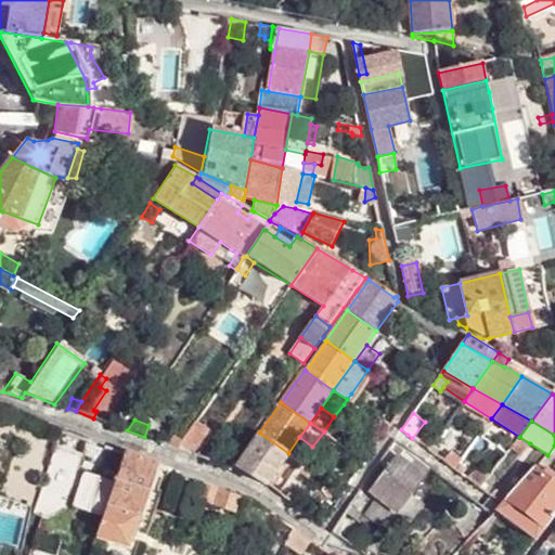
[(198,459),(203,449),(193,444),(196,436),(189,430),(182,439),(176,449),(198,459)]
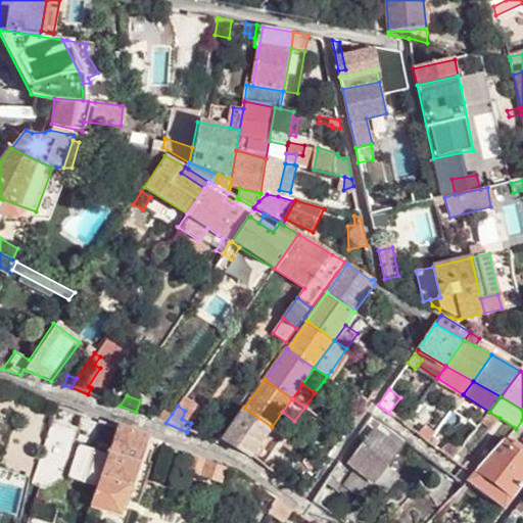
[(244,408),(222,438),(226,440),(249,458),(262,440),(272,427),(244,408)]
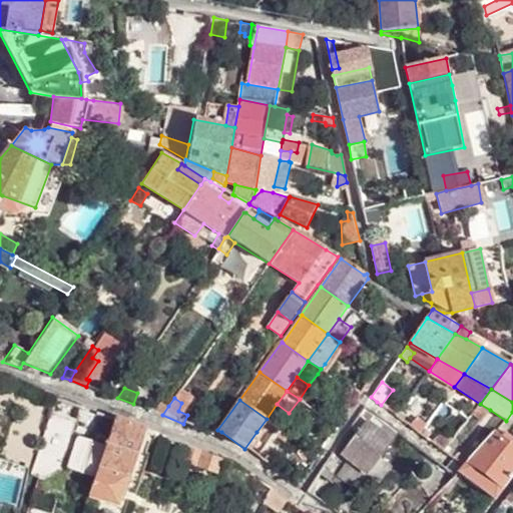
[(162,415),(168,406),(159,403),(155,413),(162,415)]
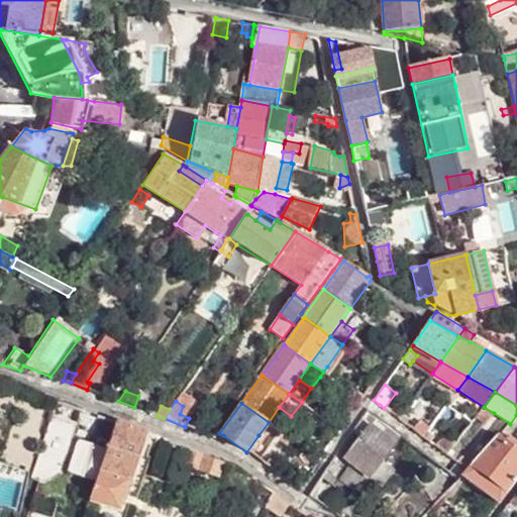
[(484,407),(475,418),(486,425),(494,413),(484,407)]
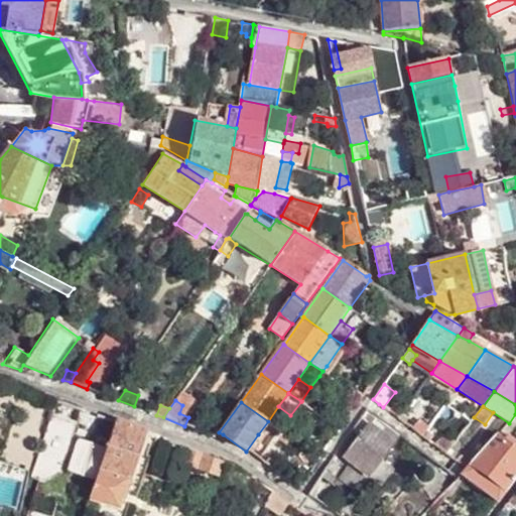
[(350,432),(357,438),(369,423),(375,414),(368,409),(350,432)]
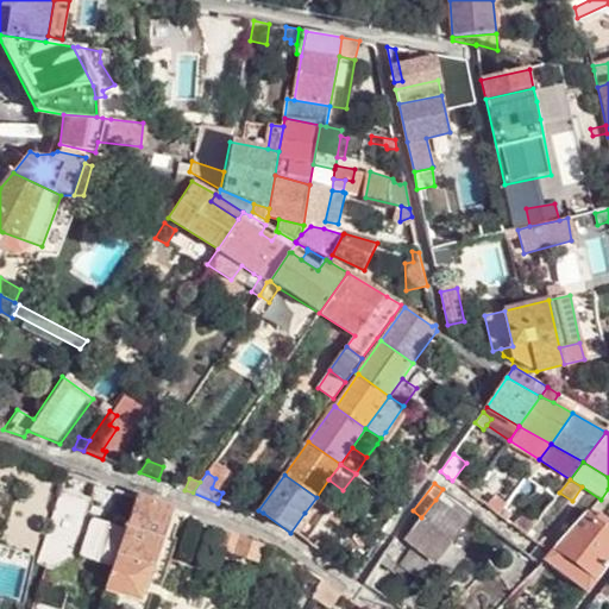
[(171,509),(137,497),(126,531),(83,516),(89,498),(62,489),(37,563),(46,567),(80,556),(113,566),(106,589),(139,600),(145,582),(149,569),(150,569),(171,509)]
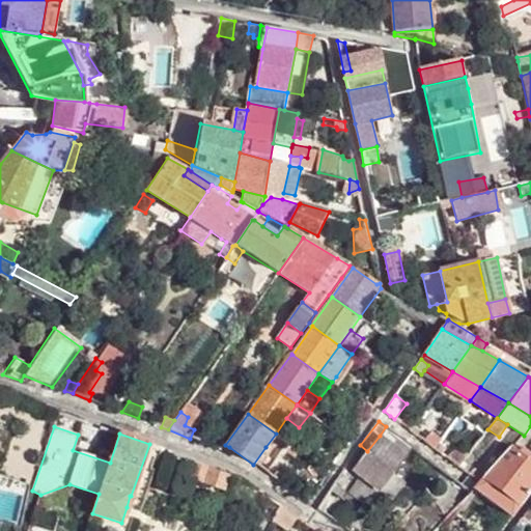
[(394,446),(401,439),(386,426),(380,436),(394,446)]
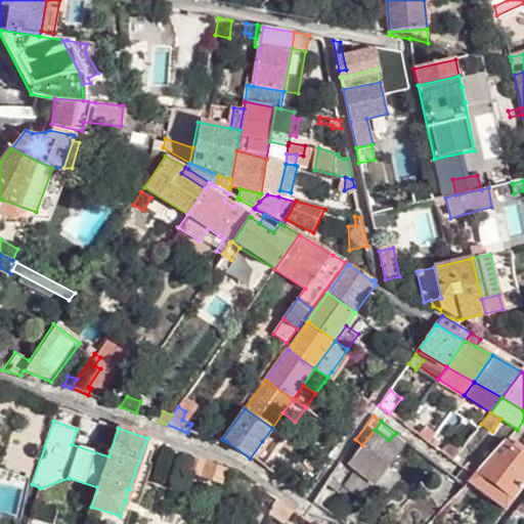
[(341,431),(347,436),(350,431),(344,426),(341,431)]
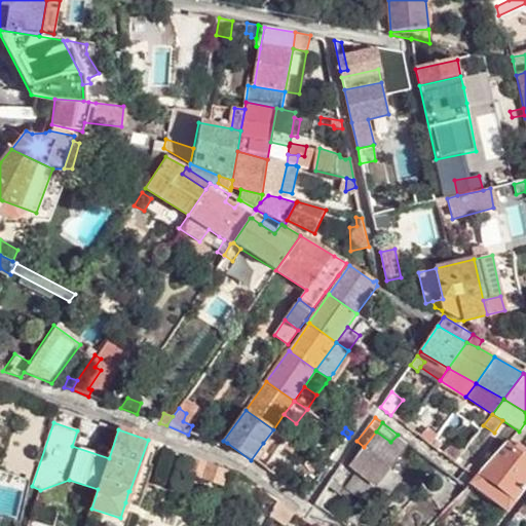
[(421,438),(430,445),(437,438),(438,436),(427,428),(421,438)]
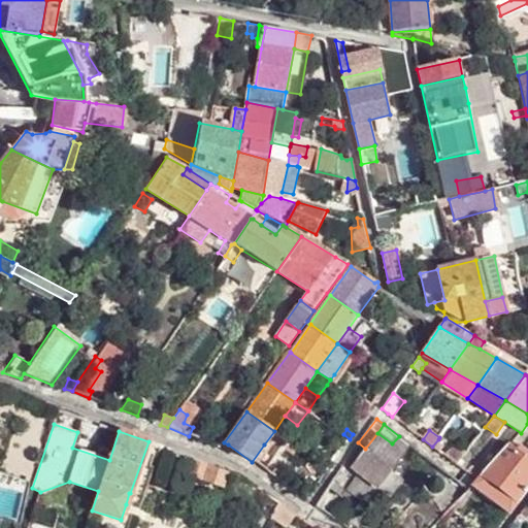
[(389,471),(402,453),(392,443),(377,433),(365,449),(352,466),(358,471),(377,486),(389,471)]
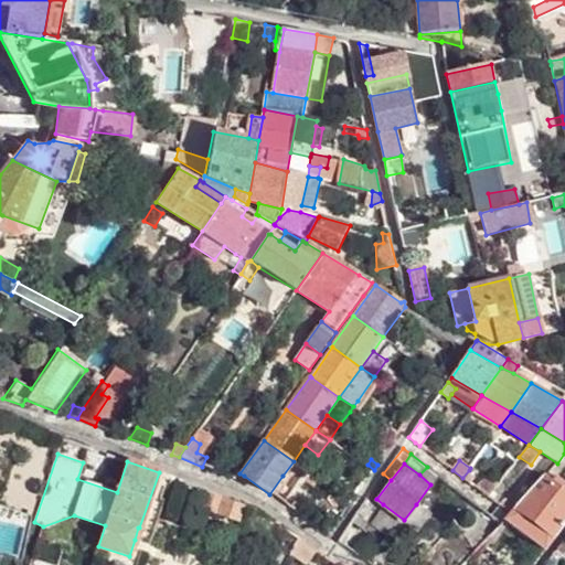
[(427,467),(419,475),(430,484),(438,476),(427,467)]
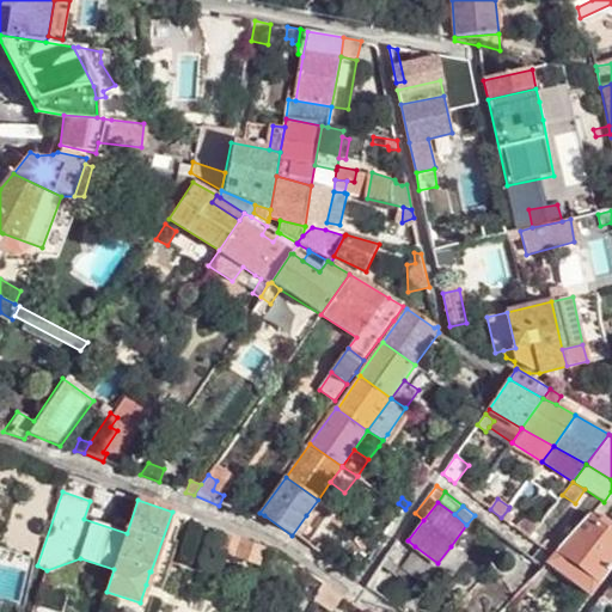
[(501,518),(508,522),(514,515),(508,509),(501,518)]
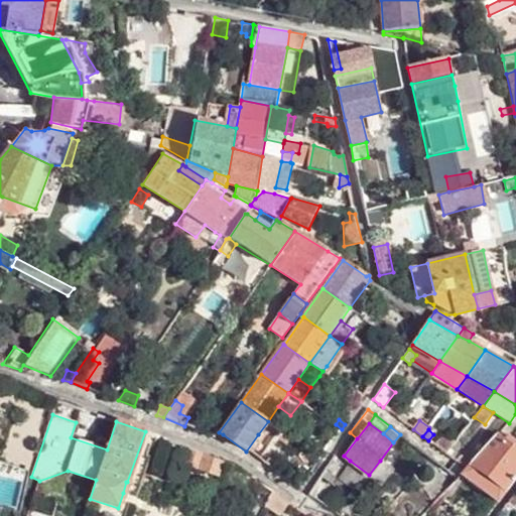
[(503,429),(498,435),(507,442),(511,437),(503,429)]
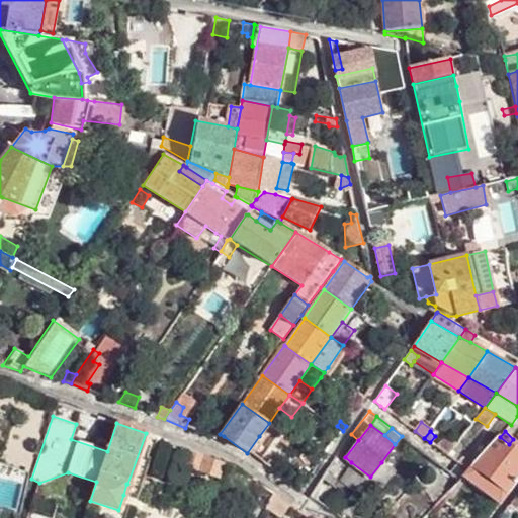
[(155,437),(146,433),(127,484),(126,484),(123,495),(137,499),(152,457),(148,457),(155,437)]
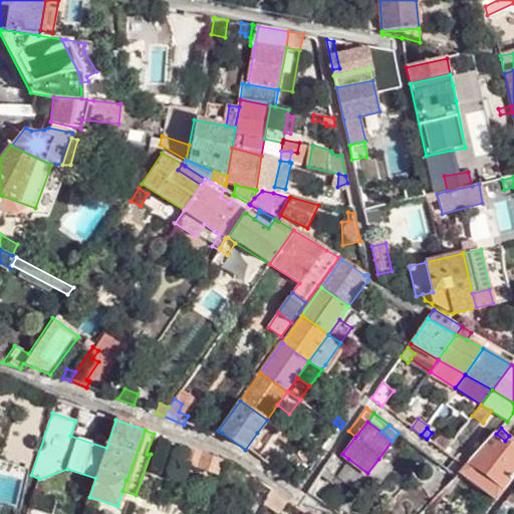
[(331,457),(325,465),(337,473),(348,459),(342,454),(355,437),(348,431),(331,457)]
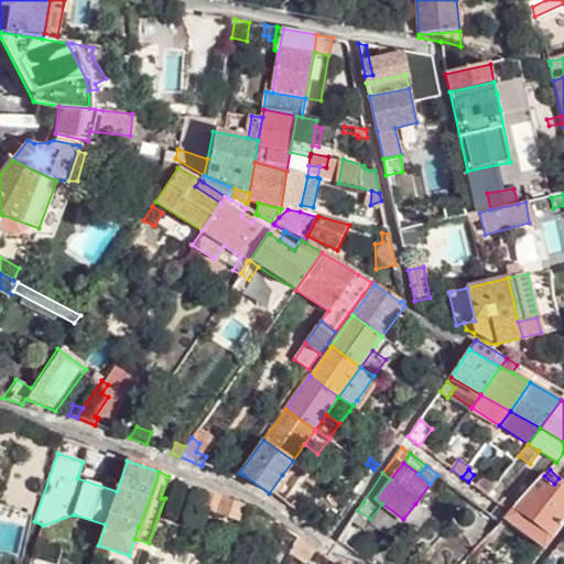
[(269,494),(282,502),(295,484),(282,475),(269,494)]
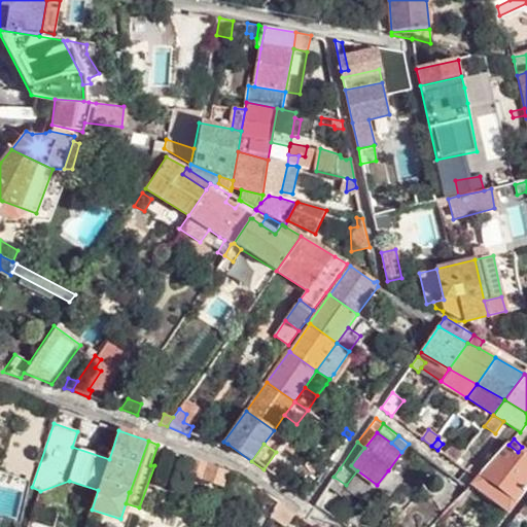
[(482,473),(517,502),(526,486),(526,459),(518,452),(508,445),(507,444),(482,473)]
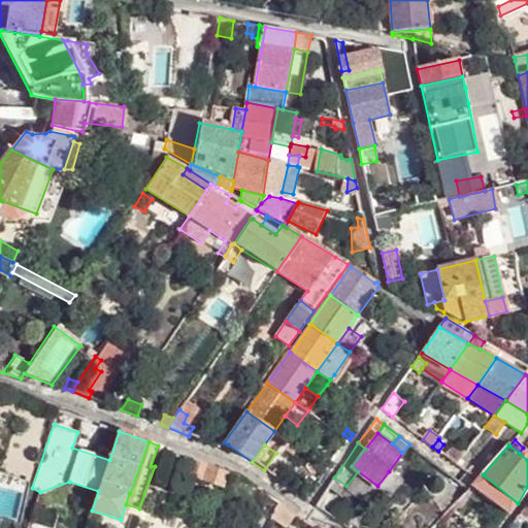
[(448,458),(456,464),(466,452),(458,446),(448,458)]
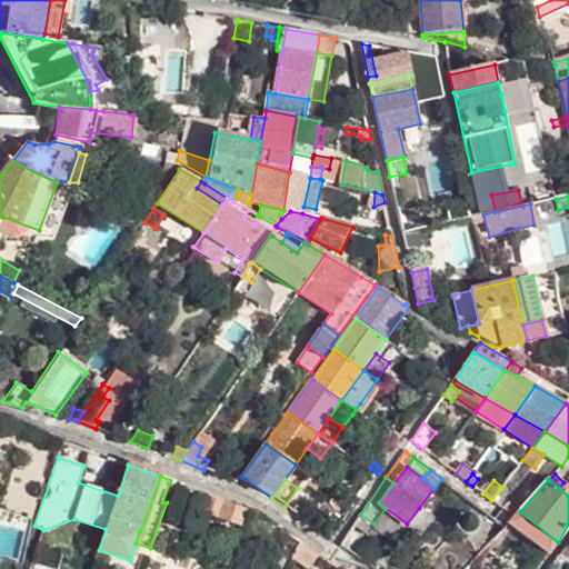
[(491,500),(497,505),(505,495),(508,497),(513,490),(505,482),(502,487),(491,500)]
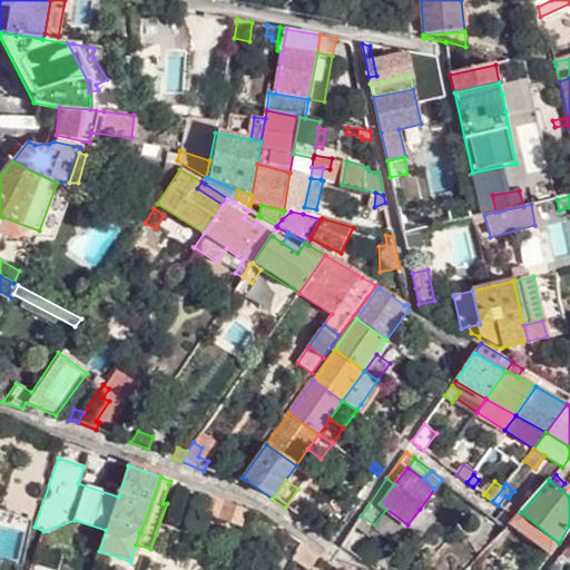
[(246,509),(209,494),(203,512),(239,526),(246,509)]
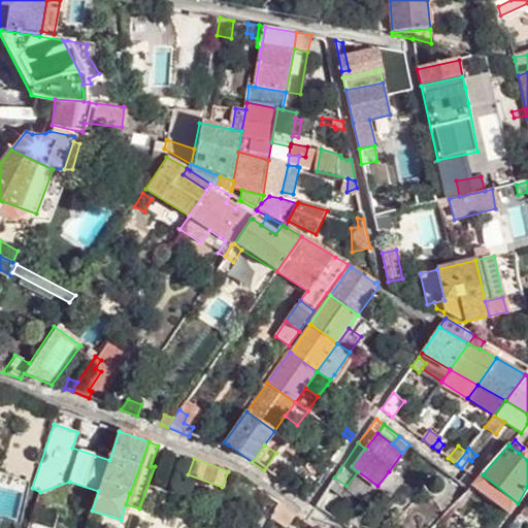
[(322,464),(329,469),(333,462),(327,458),(322,464)]
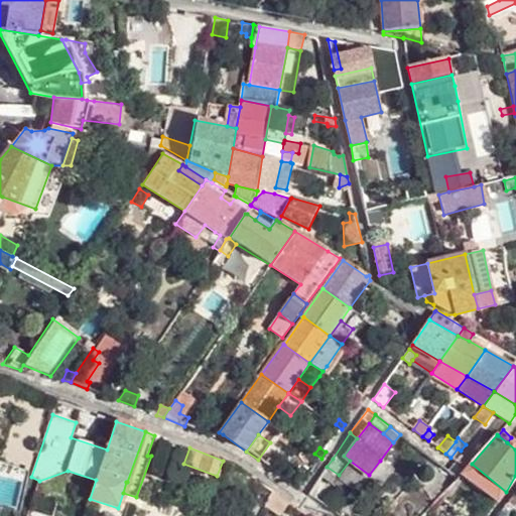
[(269,458),(264,464),(270,468),(274,462),(269,458)]
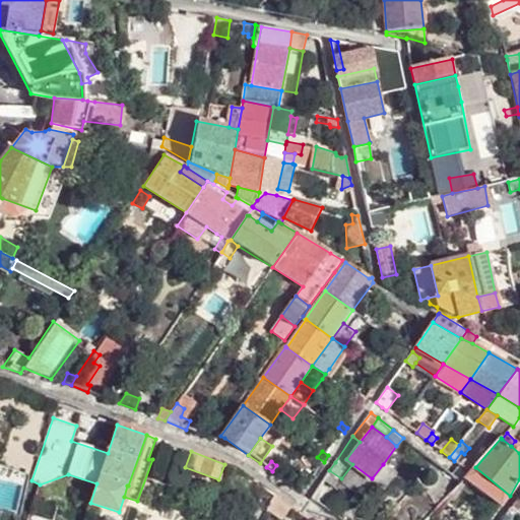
[(352,464),(341,478),(362,493),(371,479),(372,478),(352,464)]
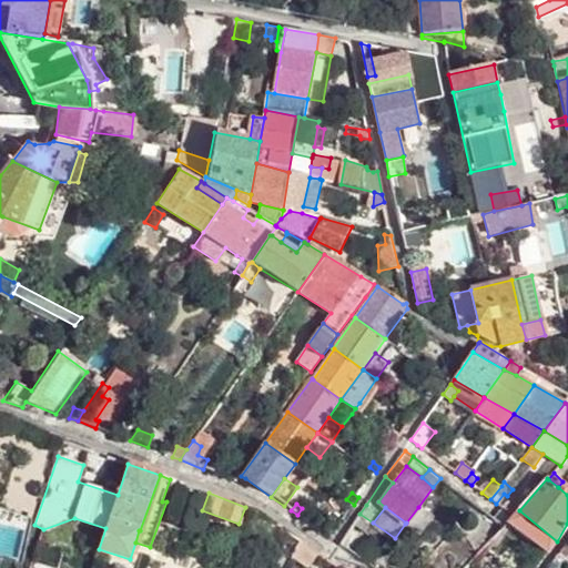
[(406,523),(405,524),(418,535),(432,517),(418,507),(406,523)]
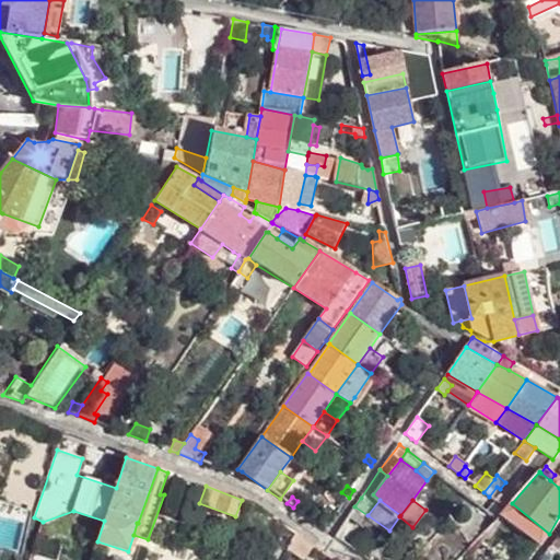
[(485,512),(497,521),(508,509),(494,500),(493,501),(487,510),(485,512)]
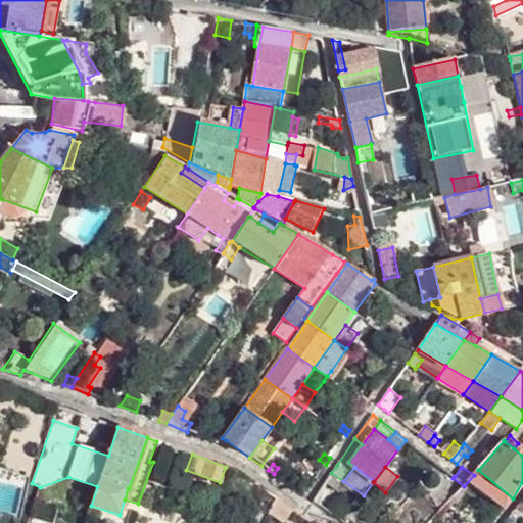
[(513,498),(478,470),(474,475),(464,486),(501,516),(513,498)]
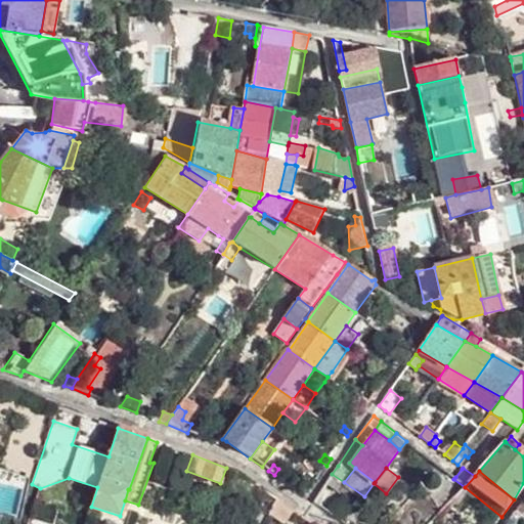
[(332,474),(325,484),(333,489),(337,482),(342,486),(339,490),(348,497),(352,493),(361,500),(364,496),(344,482),(332,474)]
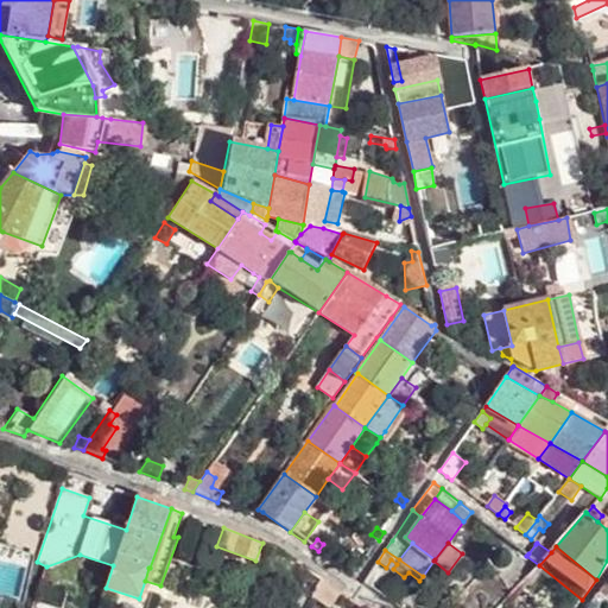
[(220,555),(214,552),(209,565),(215,568),(220,555)]
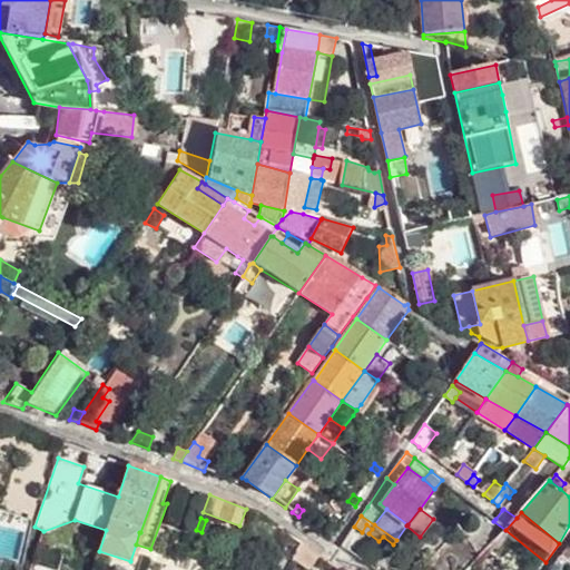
[(366,524),(362,532),(366,537),(369,533),(372,529),(366,524)]
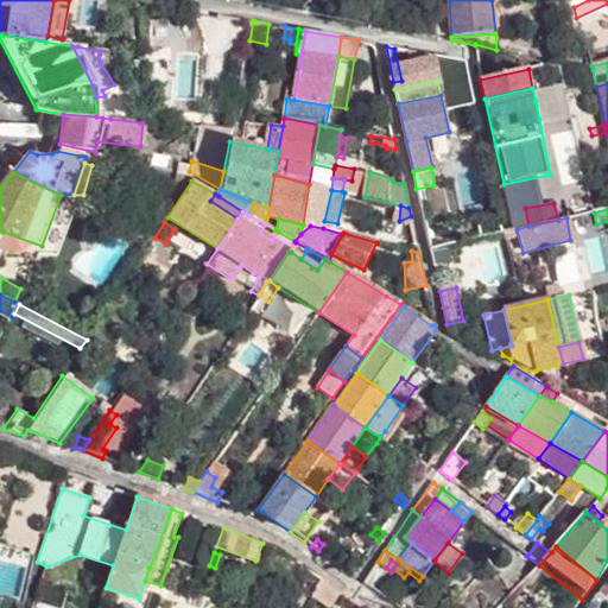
[(328,583),(322,578),(318,587),(324,590),(328,583)]
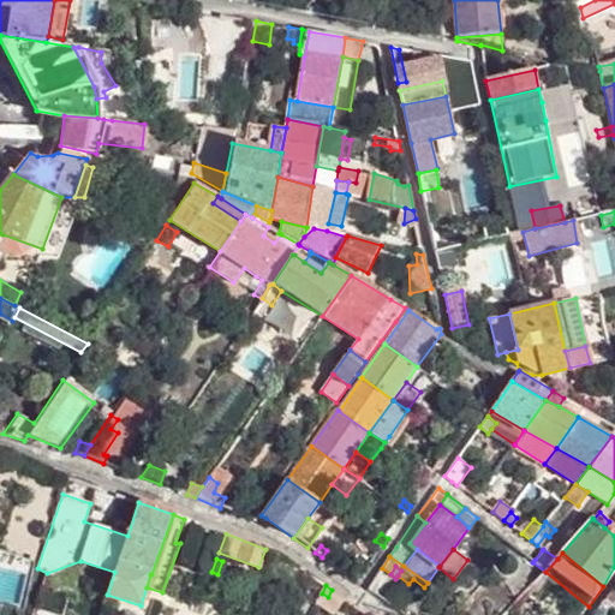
[(272,614),(273,614),(250,601),(250,602),(242,614),(272,614)]
